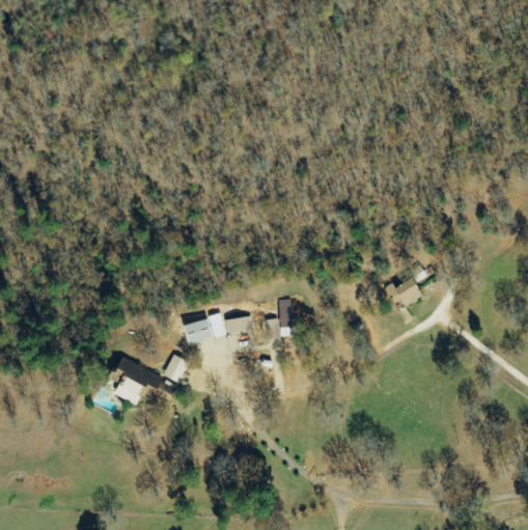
[(391,302),(398,299),(401,305),(422,296),(413,276),(385,288),(391,302)]
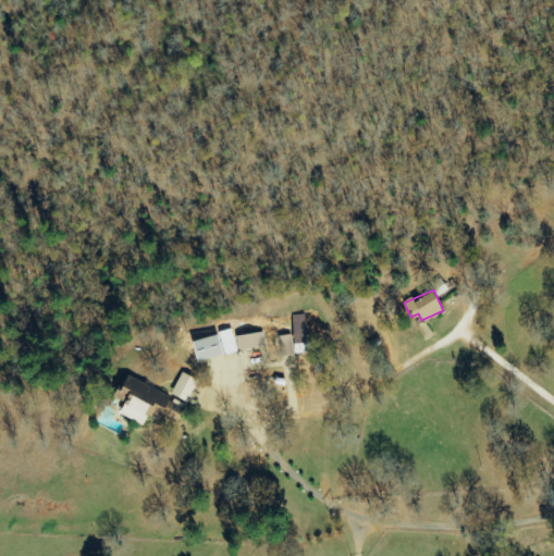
[(310,351),(307,313),(292,314),(295,353),(310,351)]
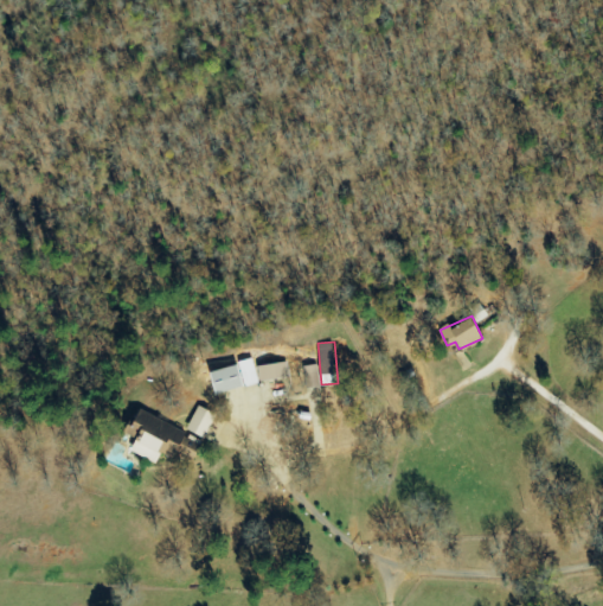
[(212,369),(217,393),(257,384),(252,361),(212,369)]
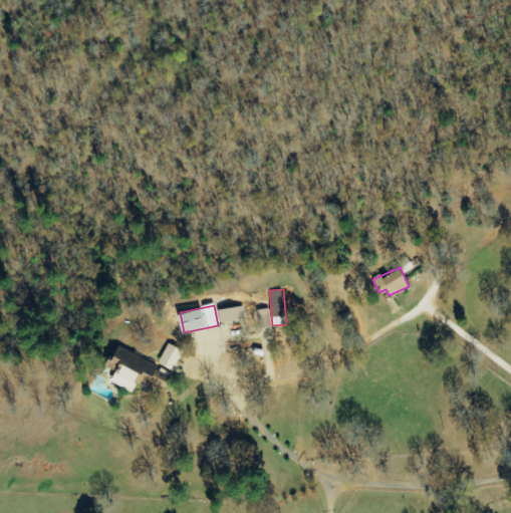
[(218,310),(220,322),(244,318),(242,305),(218,310)]
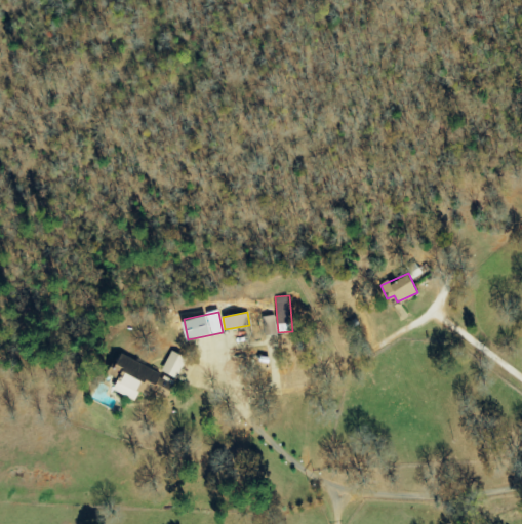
[(264,335),(276,333),(274,315),(262,316),(264,335)]
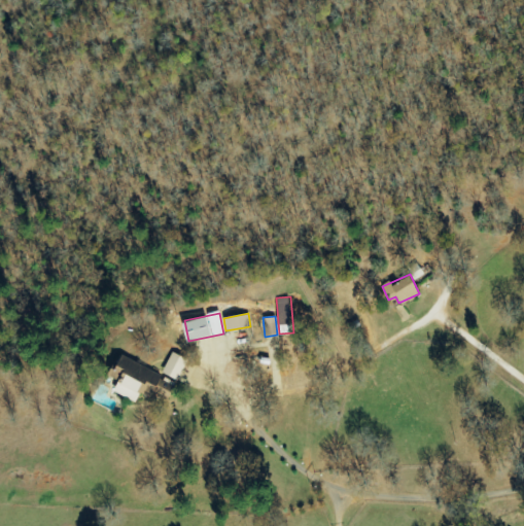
[(177,380),(186,358),(170,351),(161,373),(177,380)]
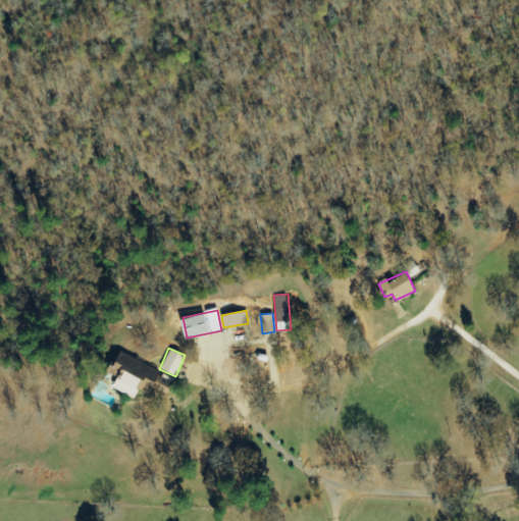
[(113,387),(135,398),(139,389),(149,395),(152,388),(165,396),(169,388),(110,361),(105,371),(117,377),(113,387)]
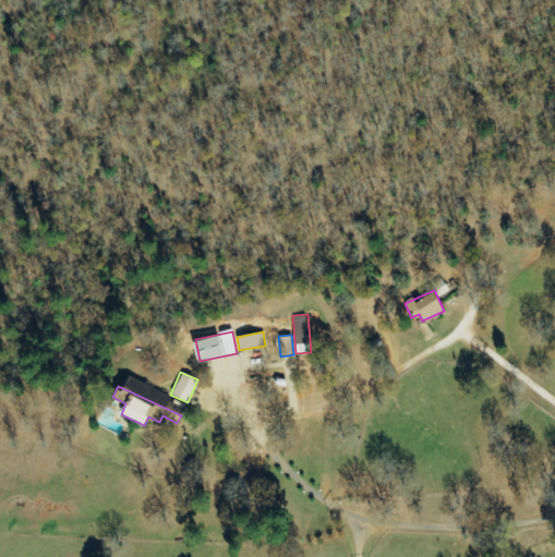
All buildings are outlined.
